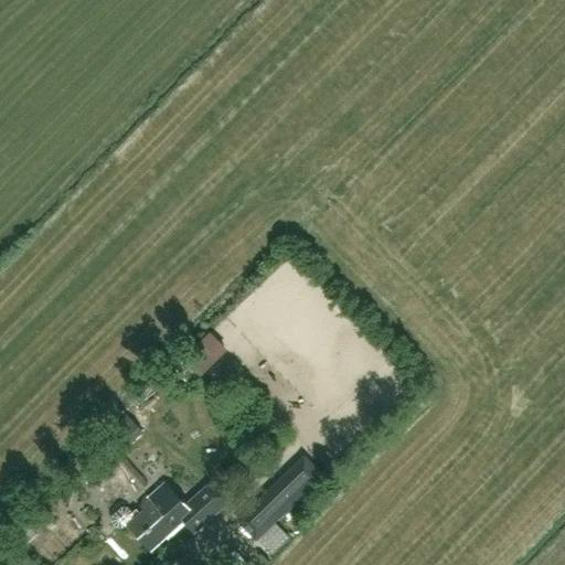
[(199,336),(184,352),(202,368),(216,350),(199,336)]
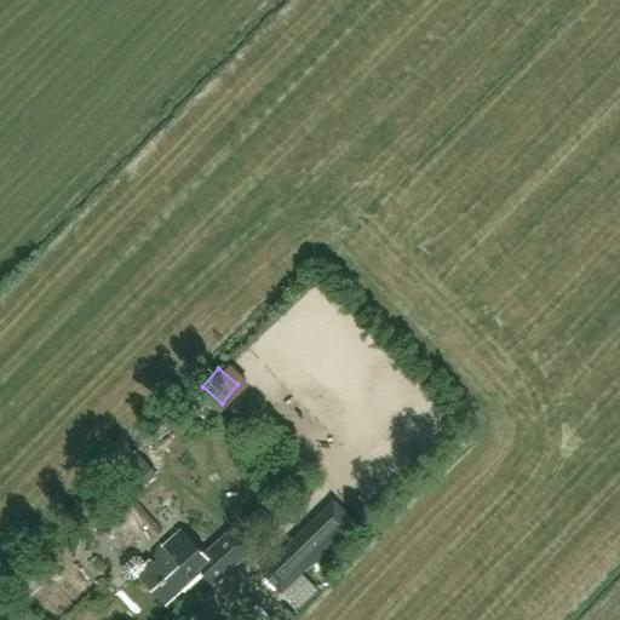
[(138,457),(114,480),(130,497),(155,474),(138,457)]
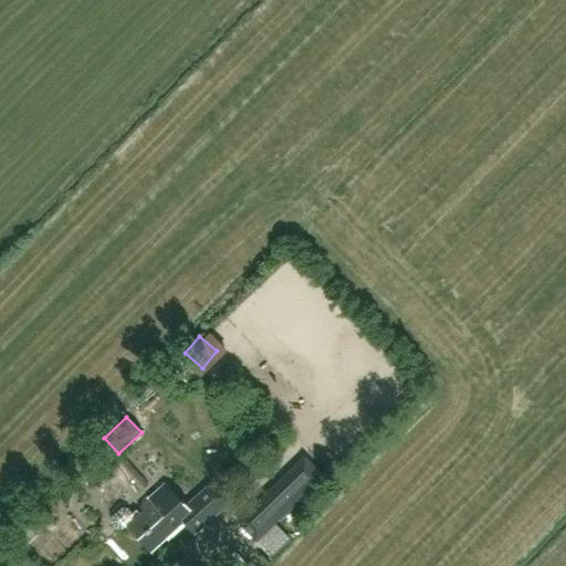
[(245,525),(258,538),(322,477),(310,464),(245,525)]
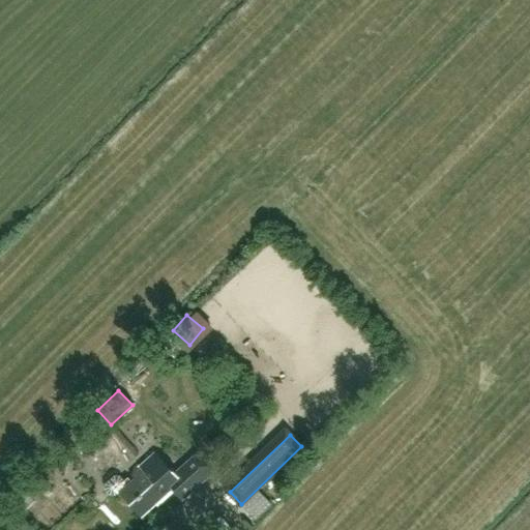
[(126,450),(134,459),(140,452),(133,445),(126,450)]
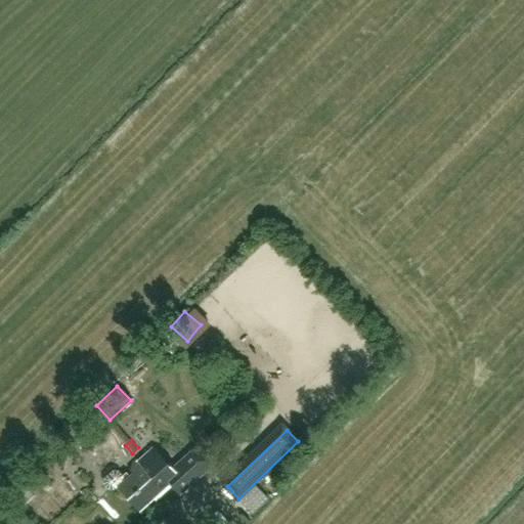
[(179,494),(209,468),(193,451),(174,469),(155,447),(131,468),(135,473),(131,476),(128,472),(124,475),(120,469),(115,469),(104,477),(104,482),(110,488),(115,488),(119,484),(121,486),(120,486),(140,509),(170,483),(179,494)]
